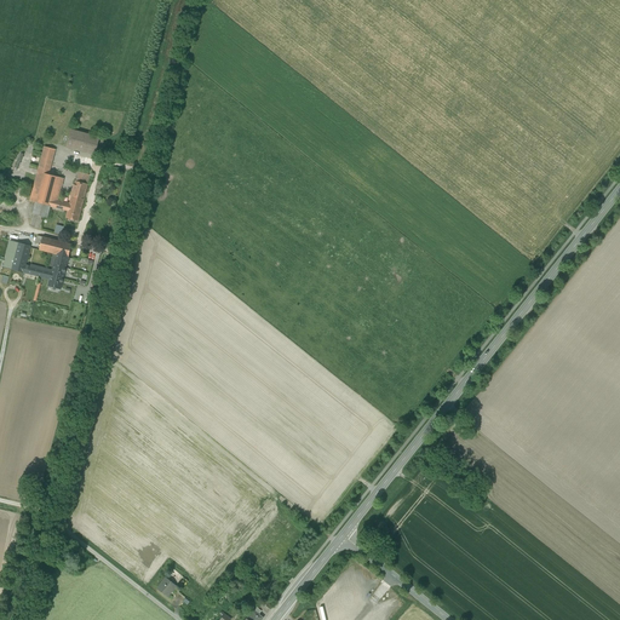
[(99,137),(70,130),(65,148),(95,155),(99,137)]
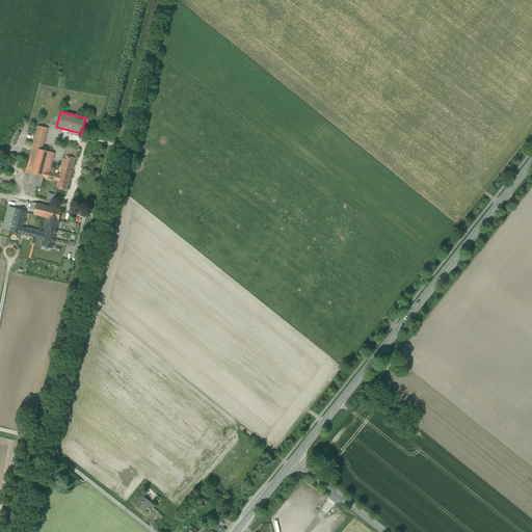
[(37,127),(32,148),(42,151),(48,129),(37,127)]
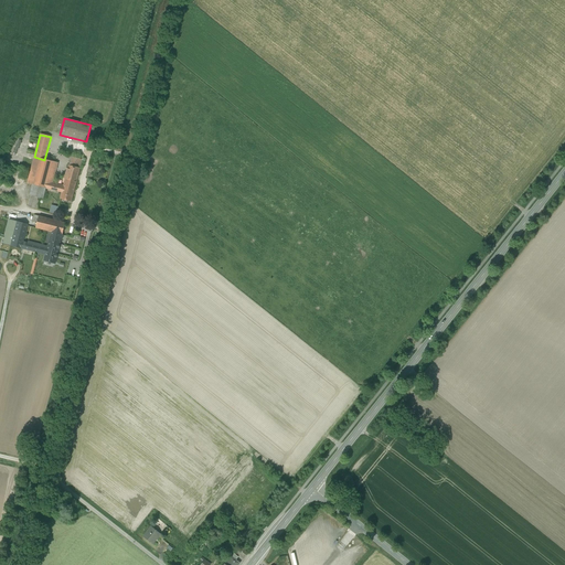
[(44,160),(34,157),(27,184),(32,185),(44,189),(50,190),(51,183),(46,182),(52,162),(44,160)]
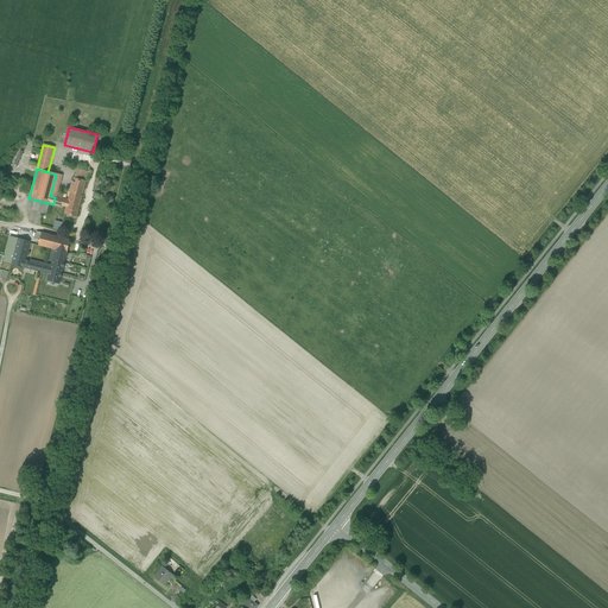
[(88,172),(76,169),(74,179),(86,182),(88,172)]
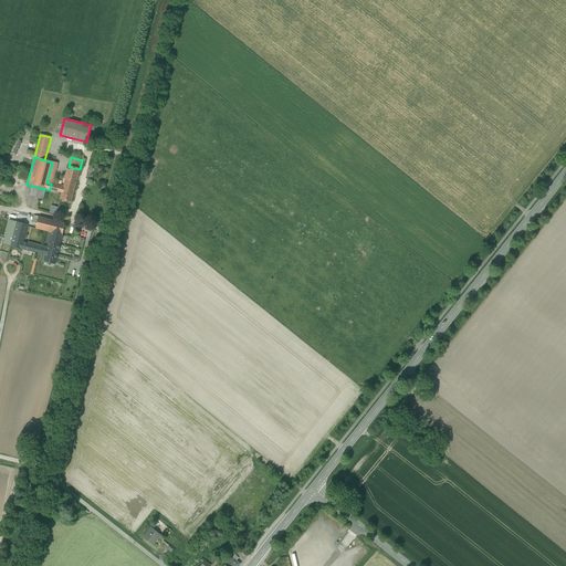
[(52,163),(46,182),(51,184),(53,185),(54,182),(53,182),(58,164),(52,163)]
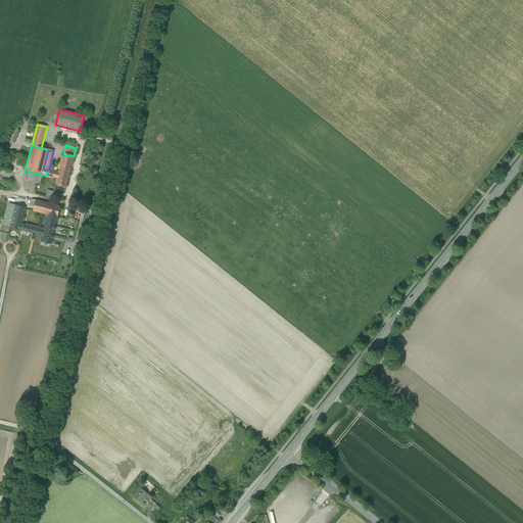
[(74,156),(63,154),(60,164),(59,164),(59,165),(60,167),(58,173),(58,174),(68,176),(74,156)]
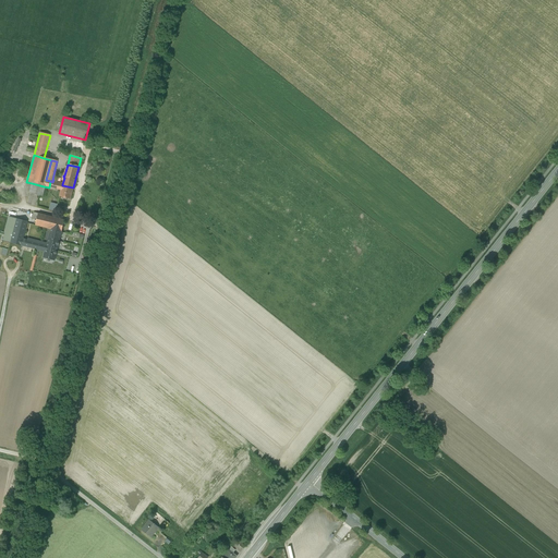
[(52,182),(50,181),(49,187),(61,191),(62,185),(62,184),(52,182)]
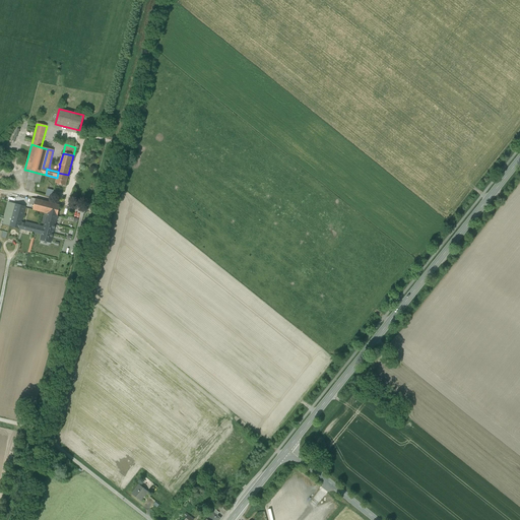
[(41,174),(29,171),(26,180),(39,183),(41,174)]
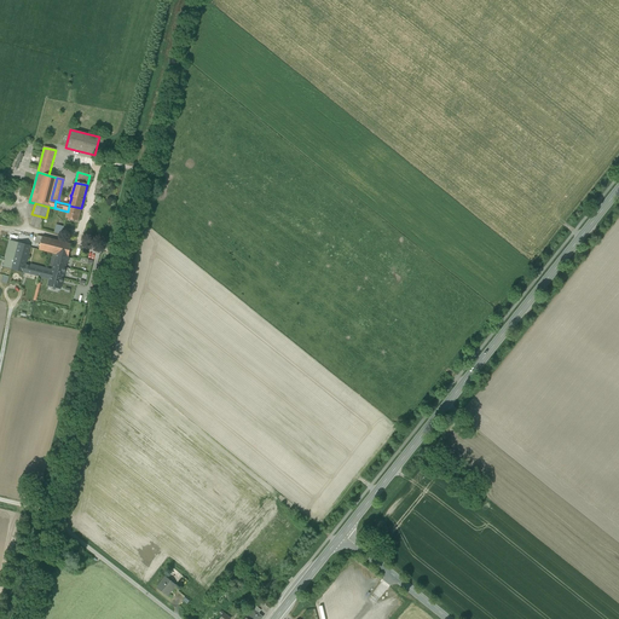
[(81,208),(69,206),(68,212),(65,218),(77,221),(81,208)]
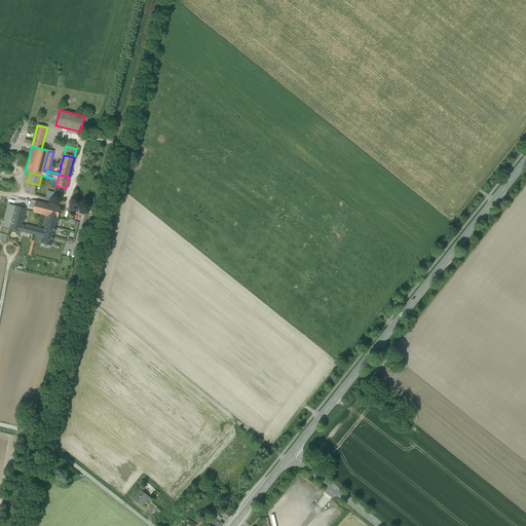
[(54,193),(47,191),(46,198),(52,199),(54,193)]
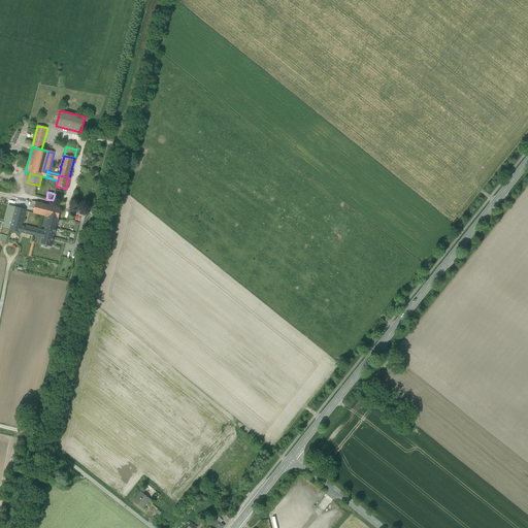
[(61,208),(35,202),(34,208),(33,213),(47,217),(58,220),(61,208)]
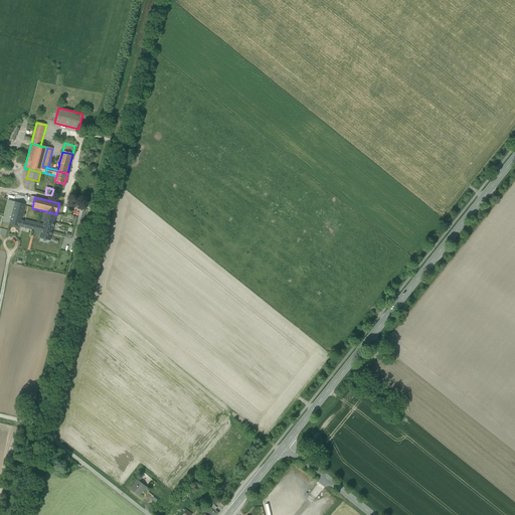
[(2,222),(9,224),(15,203),(7,201),(2,222)]
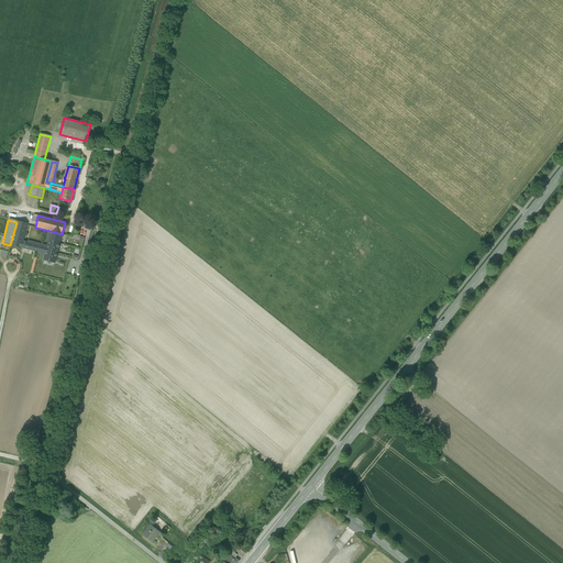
[(26,224),(17,222),(10,245),(20,247),(22,241),(26,224)]
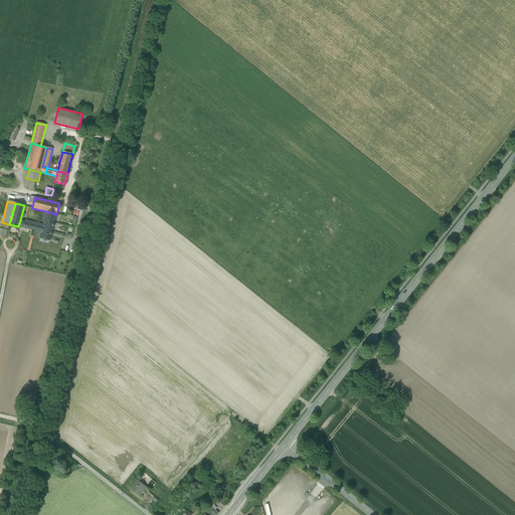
[(56,214),(46,211),(44,222),(43,225),(42,229),(51,231),(56,214)]
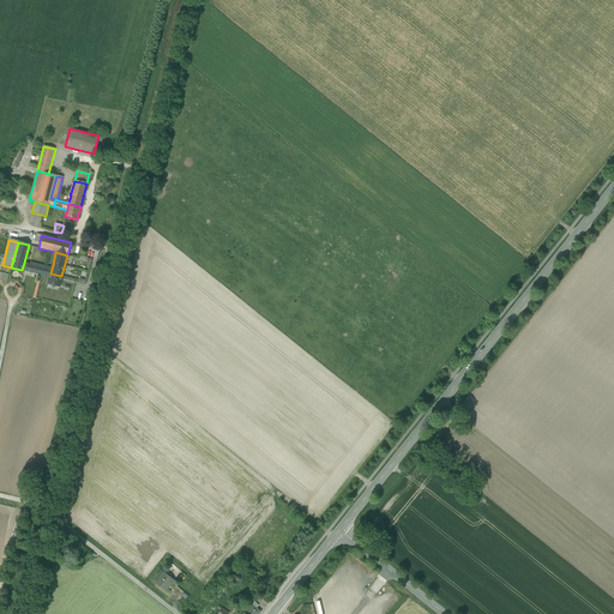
[(40,274),(41,268),(30,265),(24,263),(22,270),(40,274)]
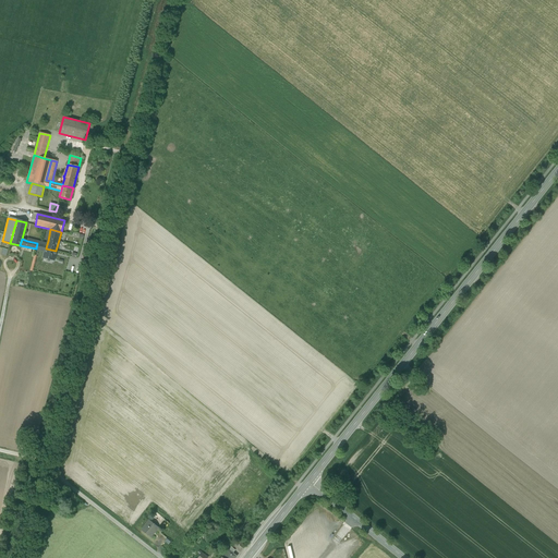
[(56,251),(46,249),(47,244),(45,243),(45,244),(38,242),(38,243),(37,243),(36,249),(45,252),(44,258),(53,261),(56,251)]
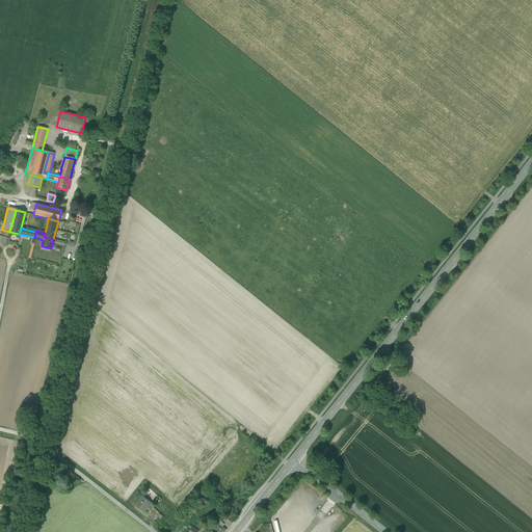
[(151,503),(142,497),(134,506),(143,512),(151,503)]
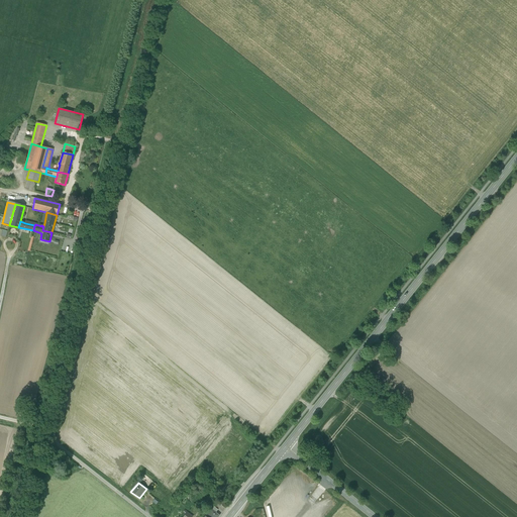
[(227,505),(220,500),(216,506),(223,511),(227,505)]
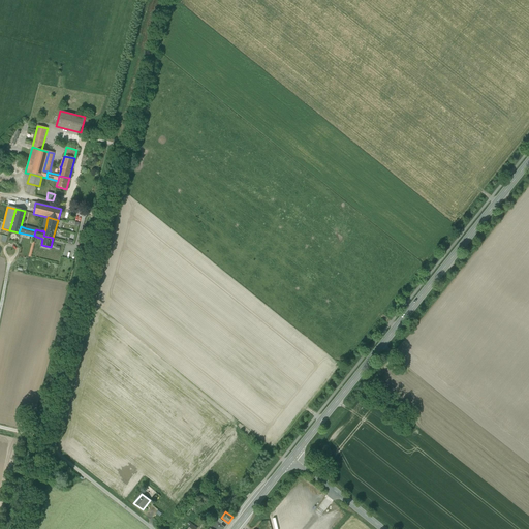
[(222,522),(216,517),(214,520),(216,521),(211,528),(222,528),(224,527),(220,525),(222,522)]
